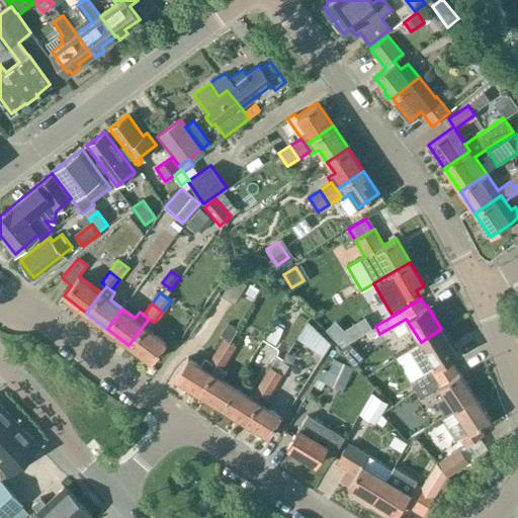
[(310,318),(303,332),(317,339),(324,325),(310,318)]
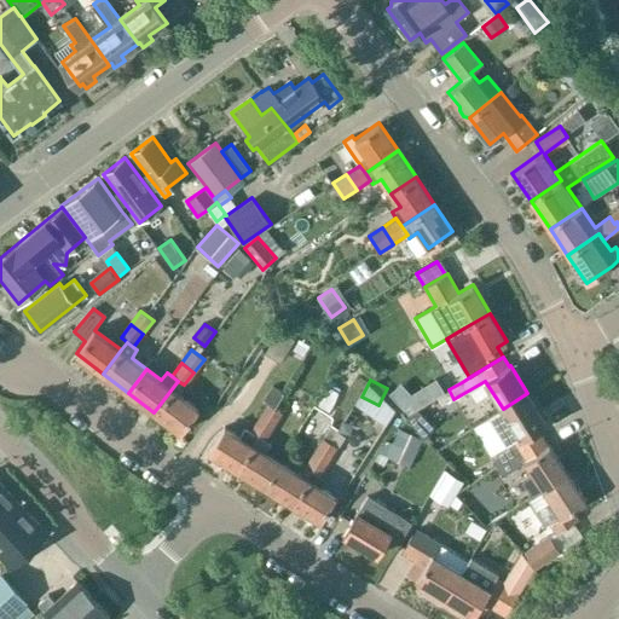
[(178,393),(184,385),(178,381),(154,412),(180,432),(198,409),(178,393)]
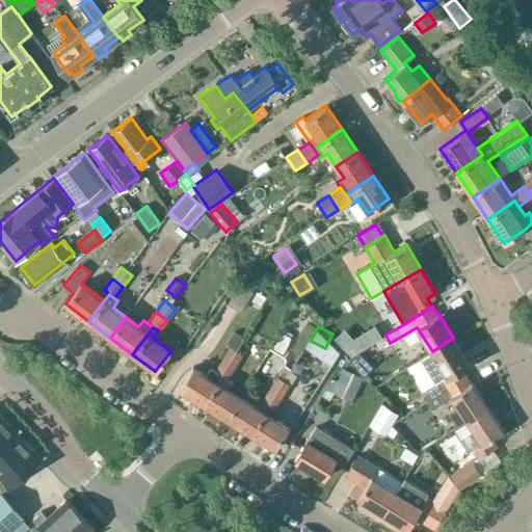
[(228,344),(227,345),(236,350),(244,337),(236,331),(228,344)]
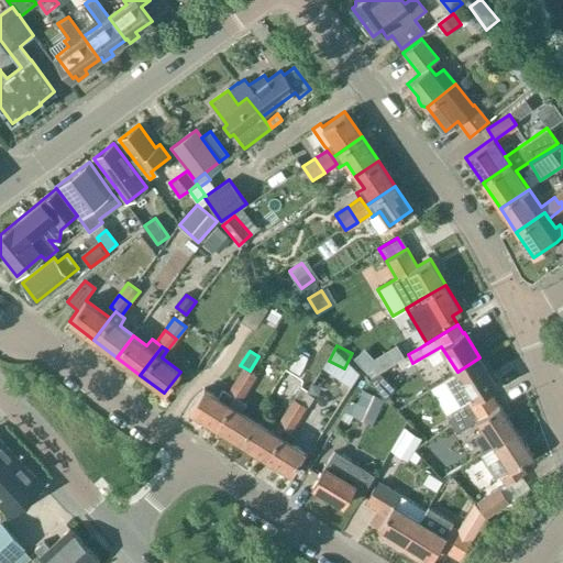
[(298,351),(288,368),(298,374),(308,356),(298,351)]
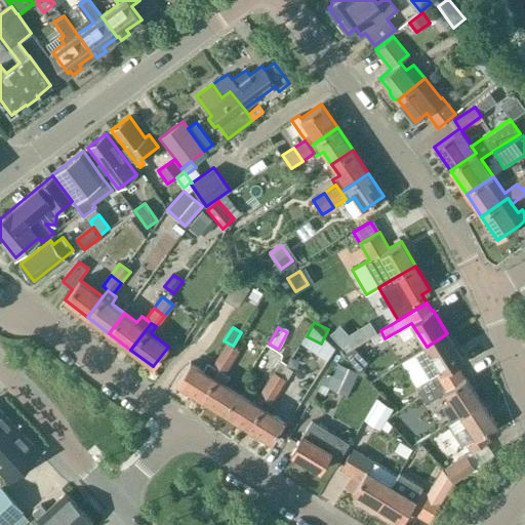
[(413,355),(401,362),(416,387),(419,385),(421,388),(417,390),(421,396),(440,384),(459,370),(454,362),(462,358),(447,333),(427,347),(413,355)]
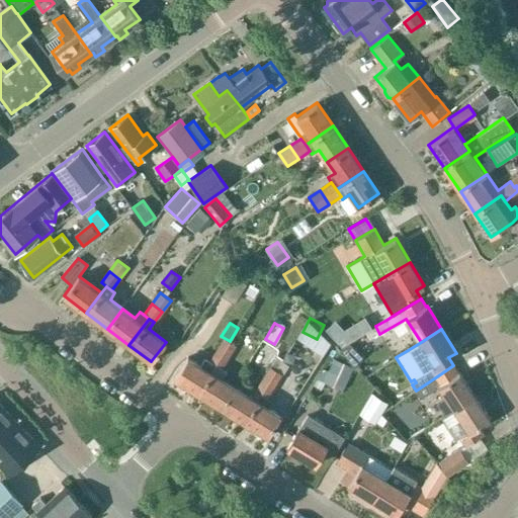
[(229,357),(236,345),(225,338),(218,350),(229,357)]
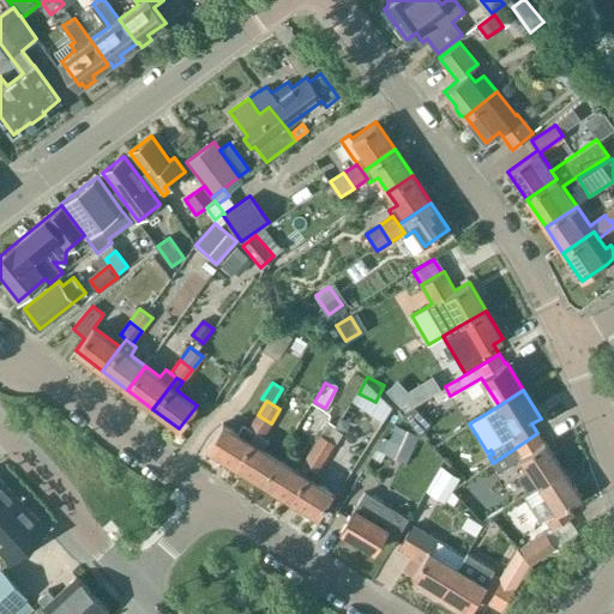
[(271,423),(258,415),(250,428),(257,433),(263,437),(271,423)]
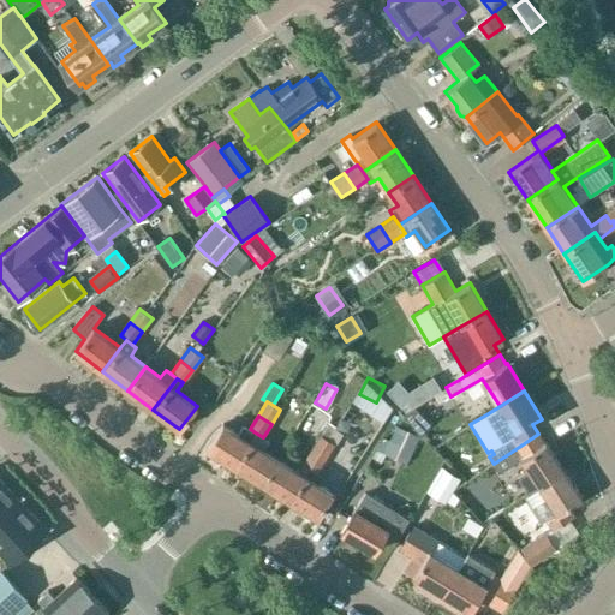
[(257,434),(250,429),(244,425),(239,434),(224,424),(208,449),(237,467),(257,434)]
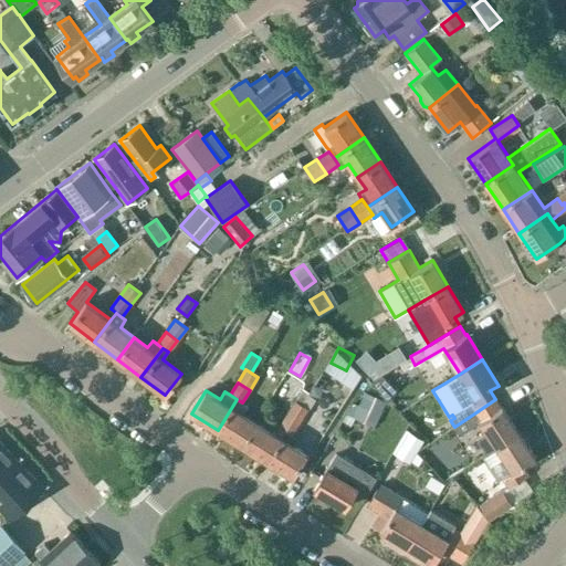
[(386,402),(365,392),(358,406),(357,410),(378,420),(386,402)]
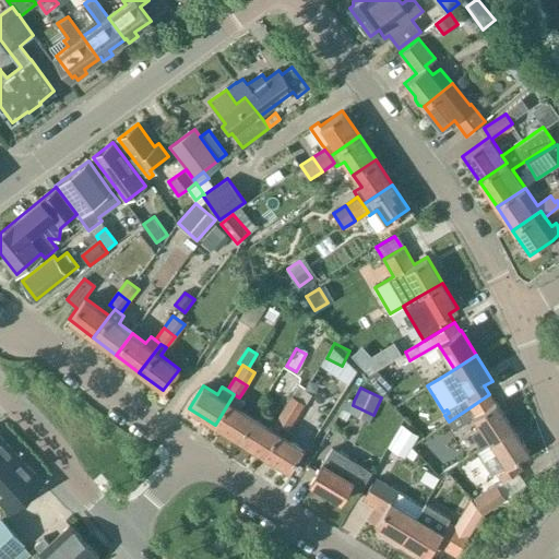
[(234,394),(215,425),(239,440),(253,417),(240,408),(245,401),(239,397),(234,394)]
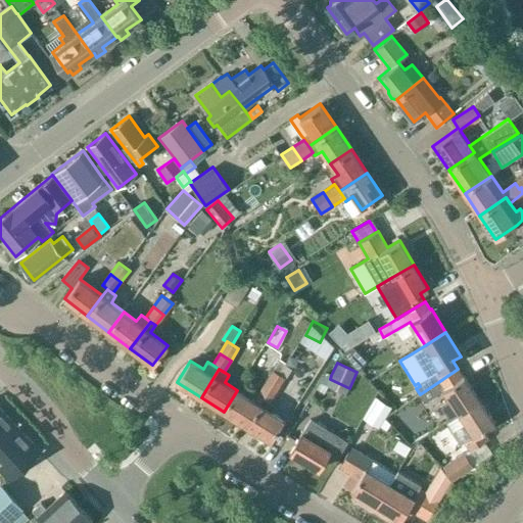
[(438,382),(420,394),(425,402),(443,390),(447,396),(449,399),(441,405),(450,419),(459,414),(480,399),(464,376),(463,377),(458,369),(438,382)]
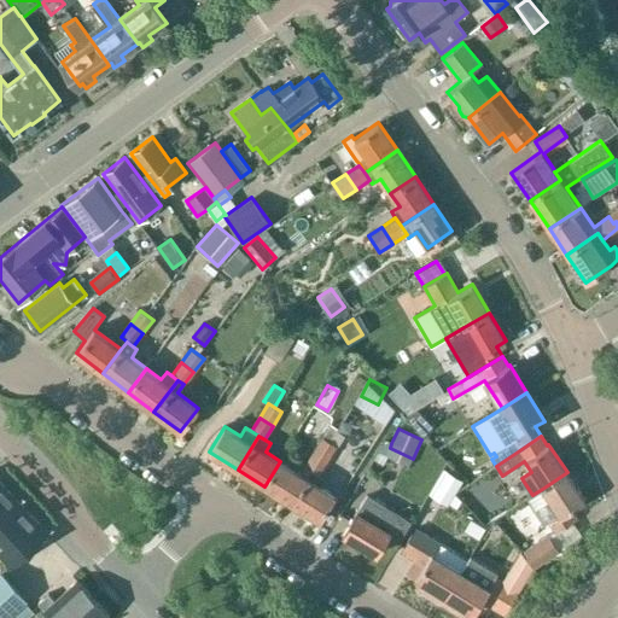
[(327,460),(337,445),(324,437),(314,452),(327,460)]
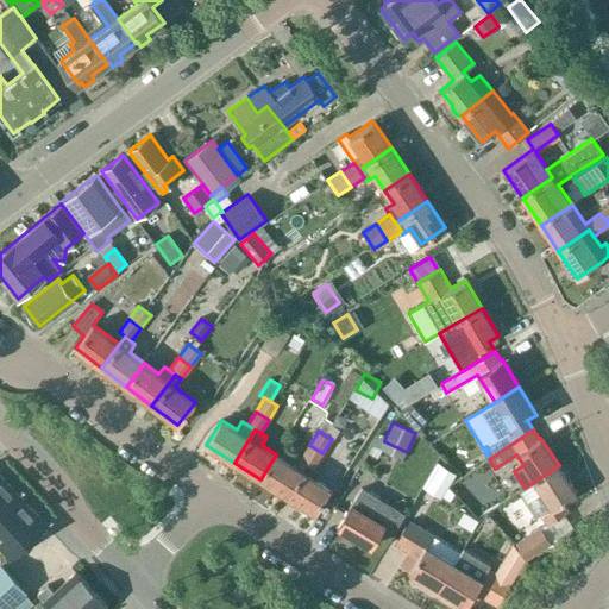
[(378,434),(371,446),(380,450),(384,441),(385,437),(378,434)]
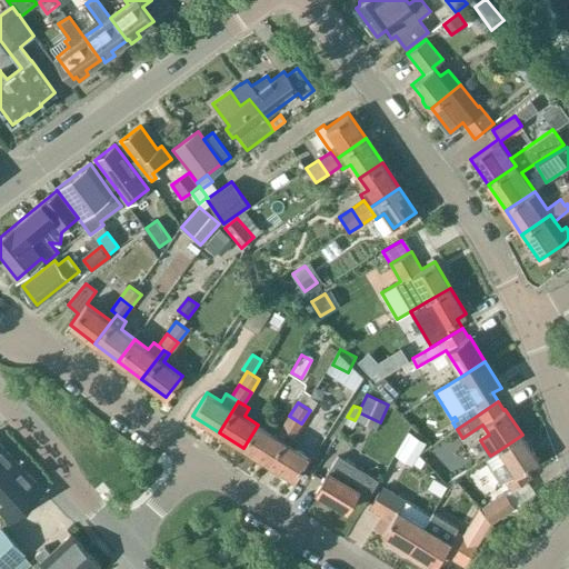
[(293,437),(301,423),(289,416),(281,429),(287,433),(293,437)]
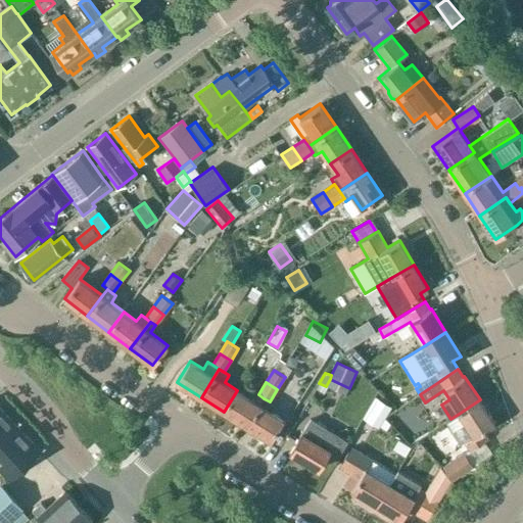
[(224,412),(247,426),(259,405),(237,390),(224,412)]
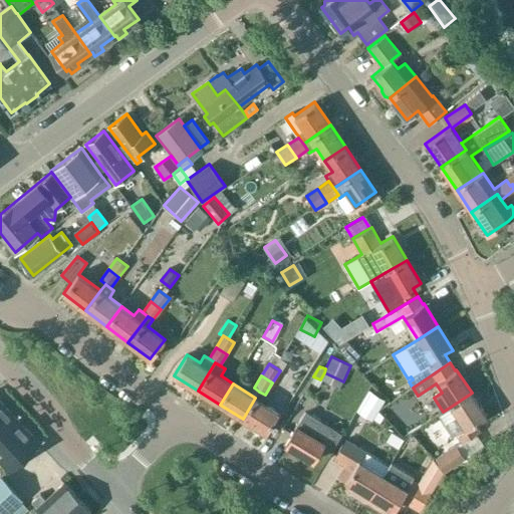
[(255,398),(243,419),(266,433),(279,412),(266,404),(270,398),(265,395),(259,392),(255,398)]
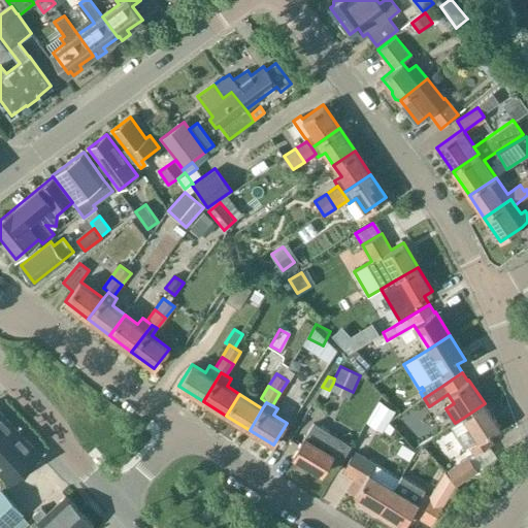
[(407,402),(400,423),(423,431),(430,410),(407,402)]
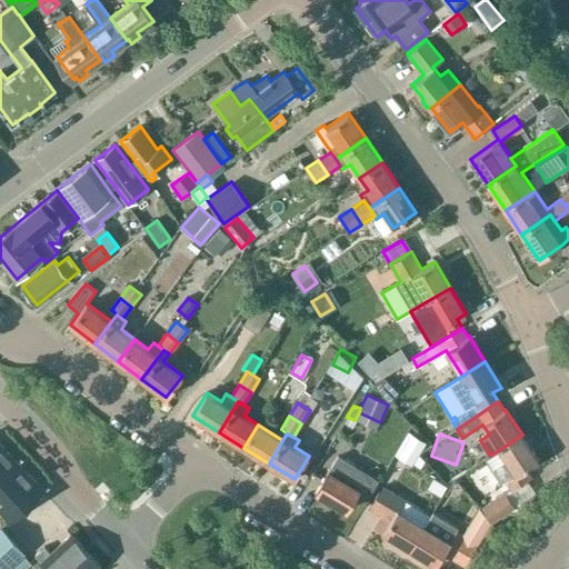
[(490,456),(483,460),(500,485),(505,481),(511,490),(531,477),(526,469),(539,460),(522,435),(499,450),(490,456)]
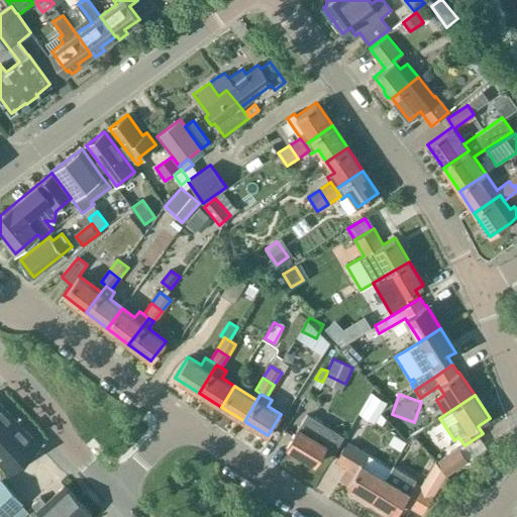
[(0,462),(9,473),(32,451),(39,444),(0,401),(0,462)]
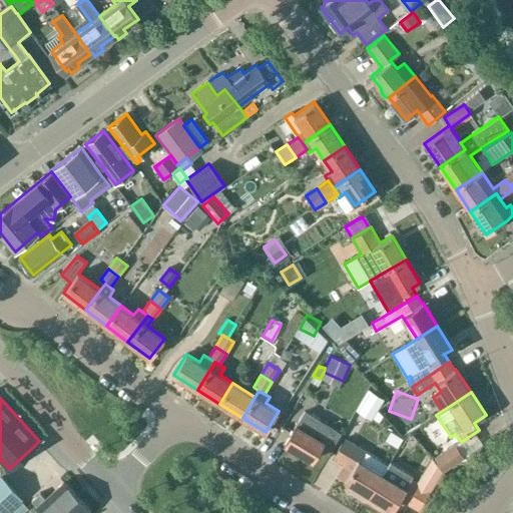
[(377,409),(372,418),(378,422),(383,415),(377,409)]
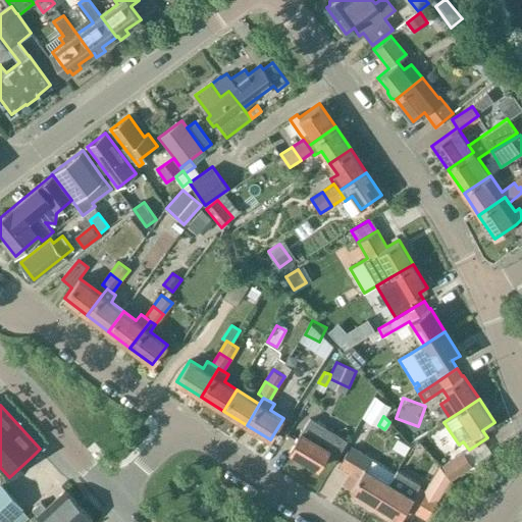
[(301,432),(290,452),(318,469),(329,451),(337,456),(348,439),(324,426),(310,417),(301,432)]
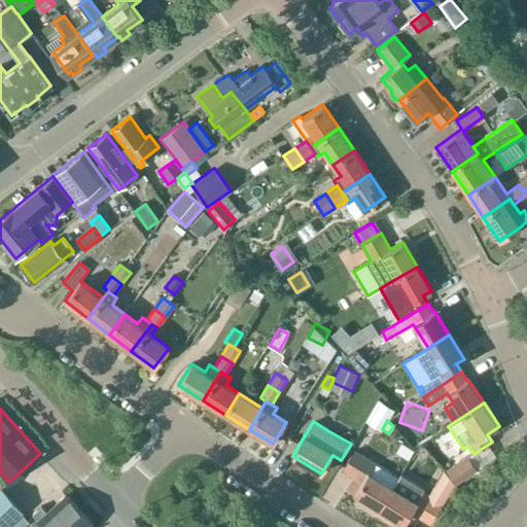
[(408,448),(402,457),(407,460),(413,451),(408,448)]
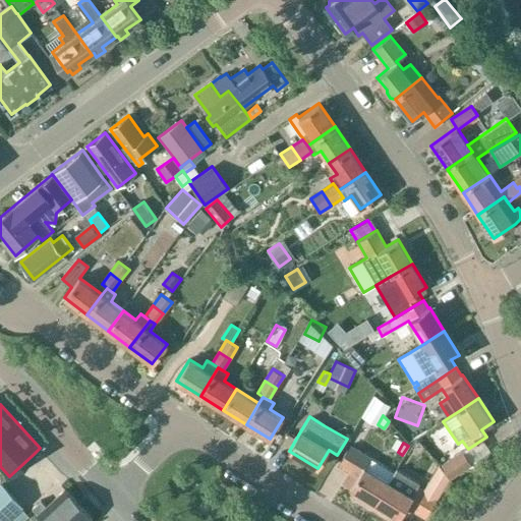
[(351,446),(339,465),(350,472),(343,483),(361,495),(357,501),(371,509),(388,481),(394,472),(370,457),(351,446)]
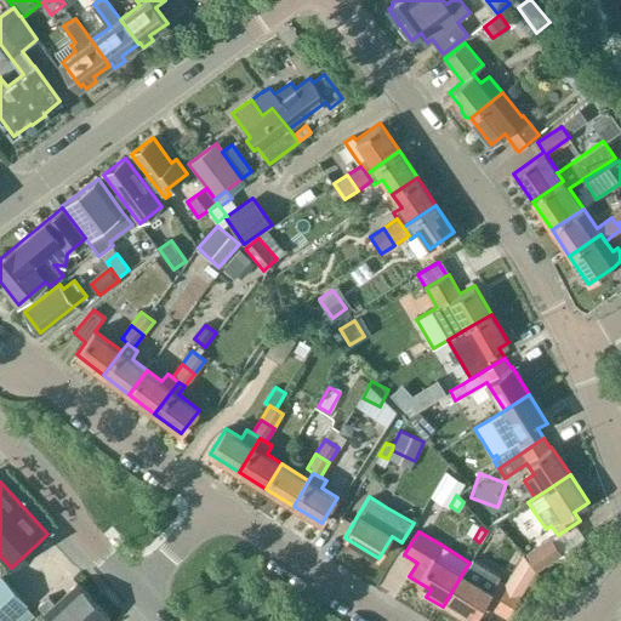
[(553,540),(529,556),(539,571),(563,556),(553,540)]
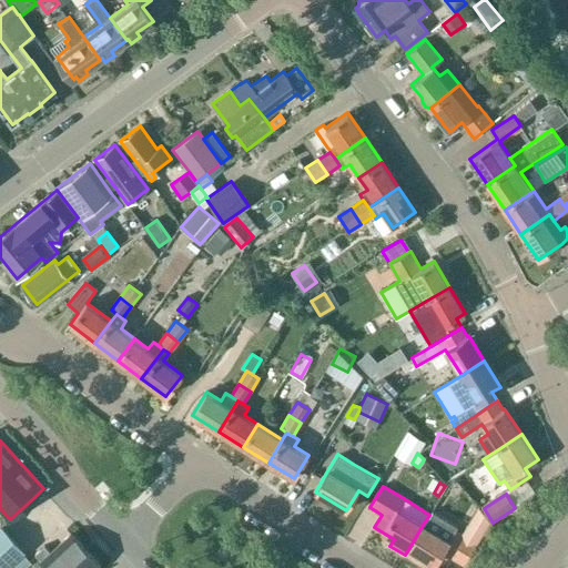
[(423,525),(405,555),(419,564),(424,557),(435,565),(443,553),(463,565),(476,543),(489,521),(478,506),(462,534),(455,530),(457,526),(432,510),(429,515),(423,525)]
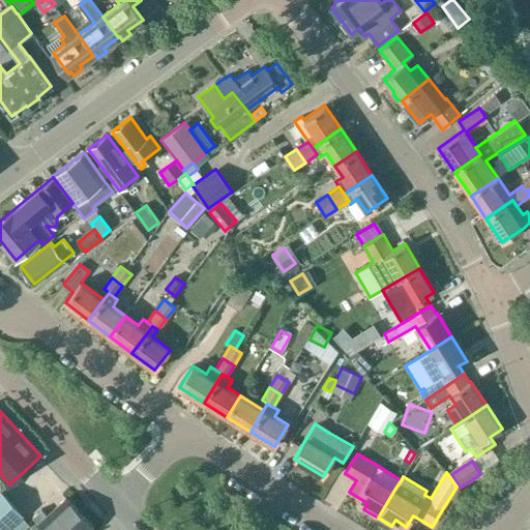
[(23,529),(29,524),(21,516),(20,513),(22,512),(1,490),(0,491),(0,529),(23,529)]
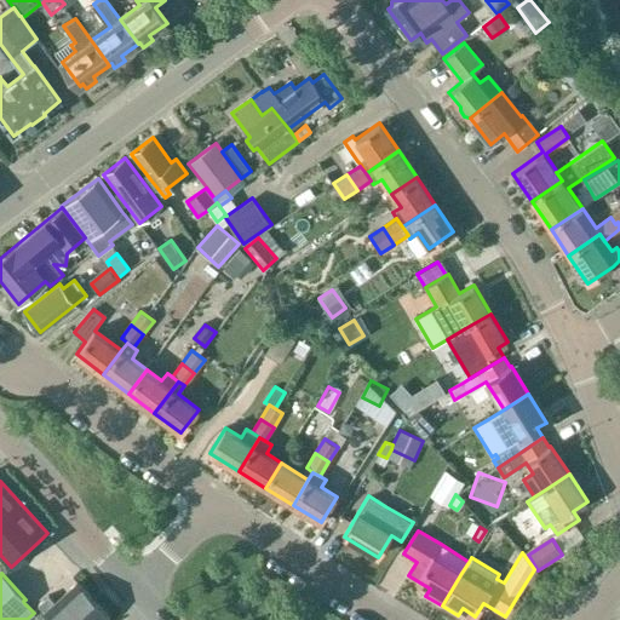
[(105,619),(110,616),(80,585),(76,581),(55,602),(49,596),(38,604),(45,612),(53,619),(105,619)]
